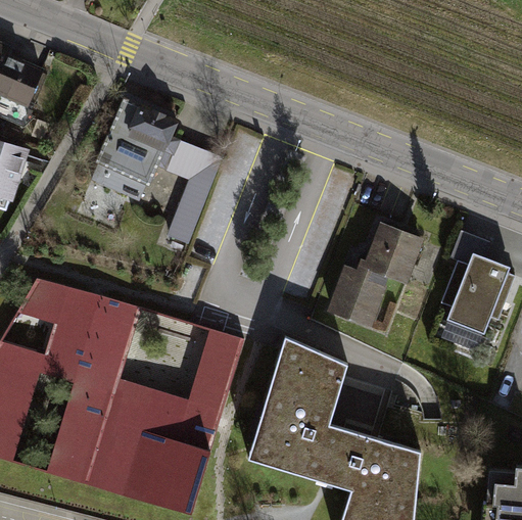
[(13,50),(0,44),(0,97),(26,109),(43,71),(10,58),(13,50)]
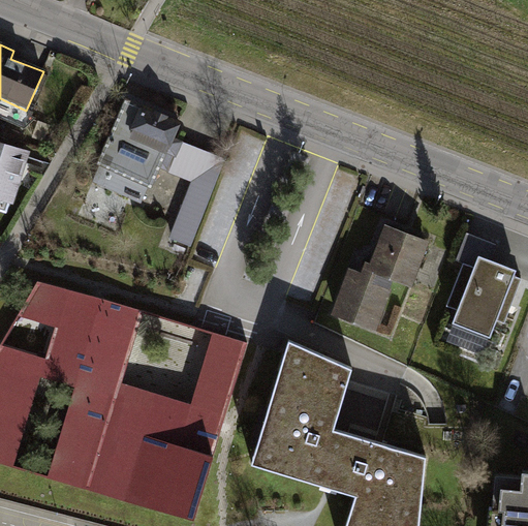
[(182,123),(133,100),(96,181),(145,203),(182,123)]
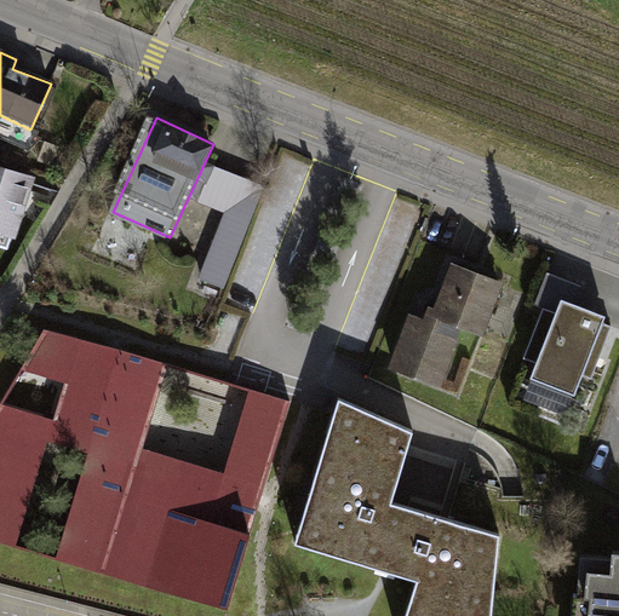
[(35,182),(0,168),(0,242),(13,247),(35,182)]
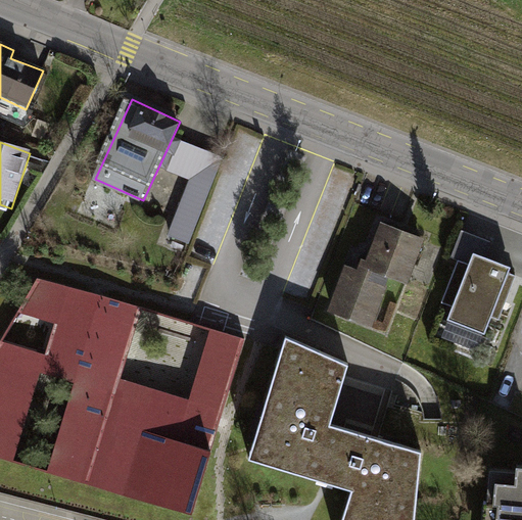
[(426,230),(382,215),(366,261),(347,254),(326,313),(369,327),(387,276),(407,283),(426,230)]
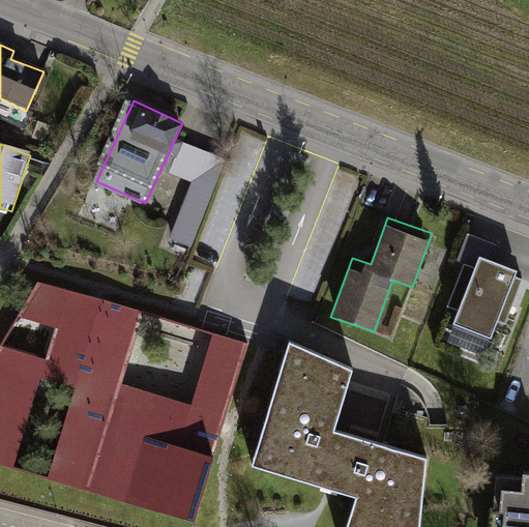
[(520,280),(467,260),(436,342),(489,362),(520,280)]
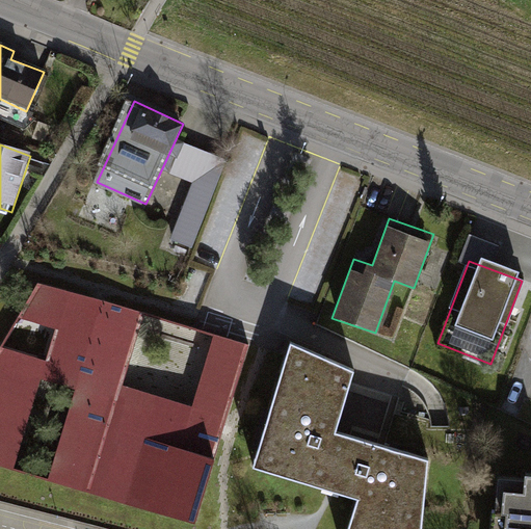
[(246,341),(229,336),(35,281),(0,347),(0,467),(194,528),(222,420),(246,341)]
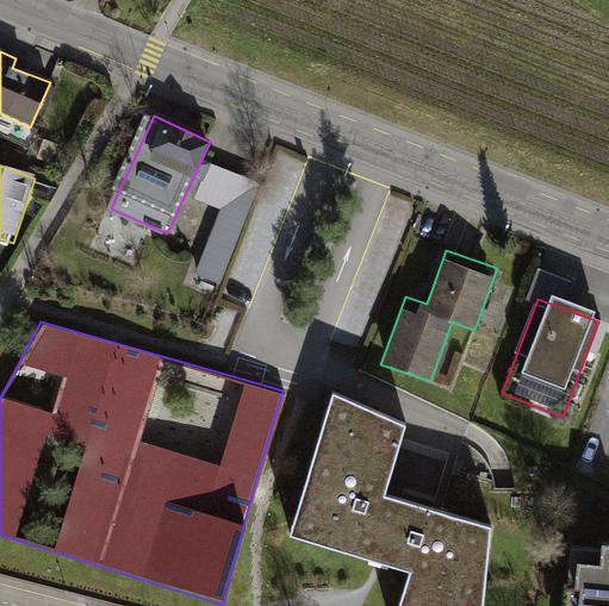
[(404,425),(334,398),(290,538),(409,573),(398,605),(484,605),(493,529),(379,494),(404,425)]
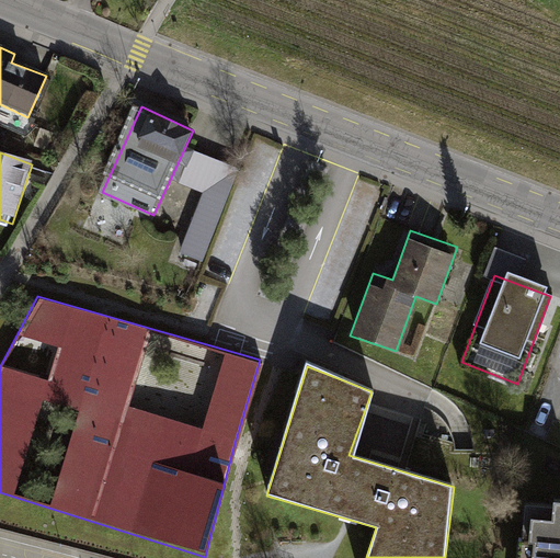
[(559,557),(559,498),(529,496),(522,557),(559,557)]
